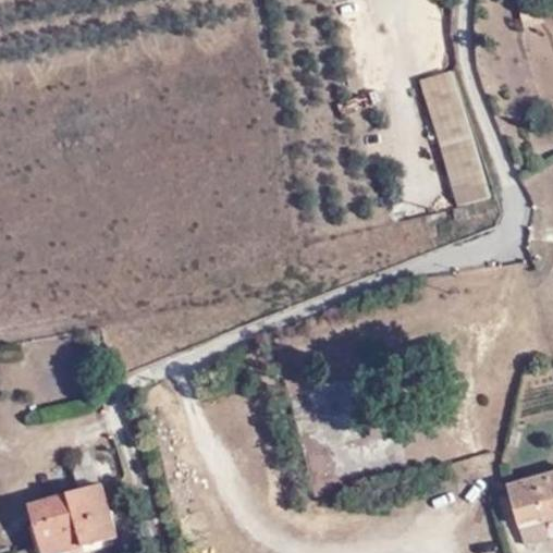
[(454,204),(486,187),(458,81),(425,89),(454,204)]
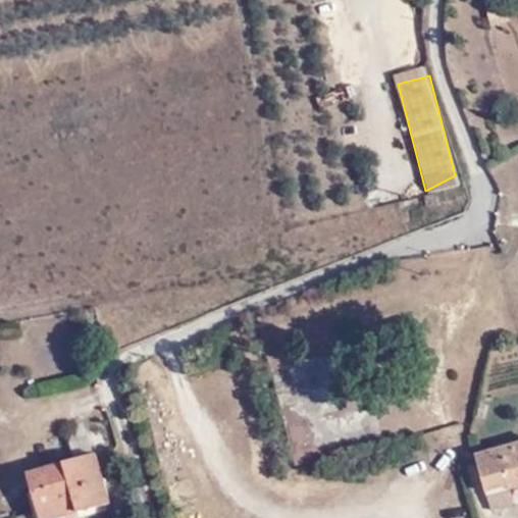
[(517,481),(517,439),(472,453),(481,488),(504,482),(505,485),(517,481)]
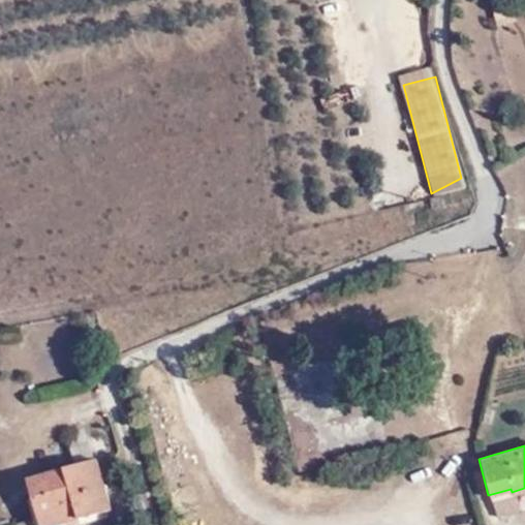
[(74,506),(78,516),(110,507),(94,457),(25,476),(37,517),(74,506)]
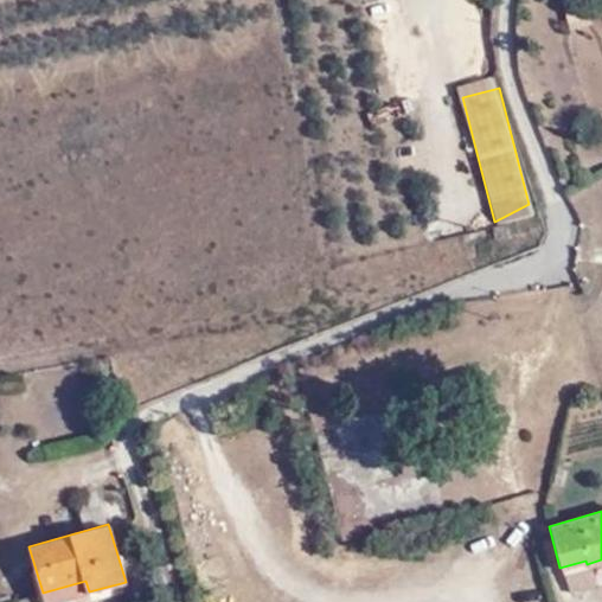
[(44,601),(53,601),(89,591),(85,581),(43,593),(44,601)]
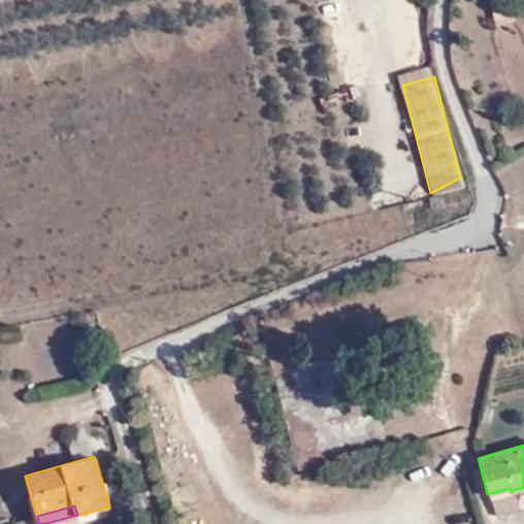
[(32,523),(30,515),(0,522),(0,523),(32,523)]
